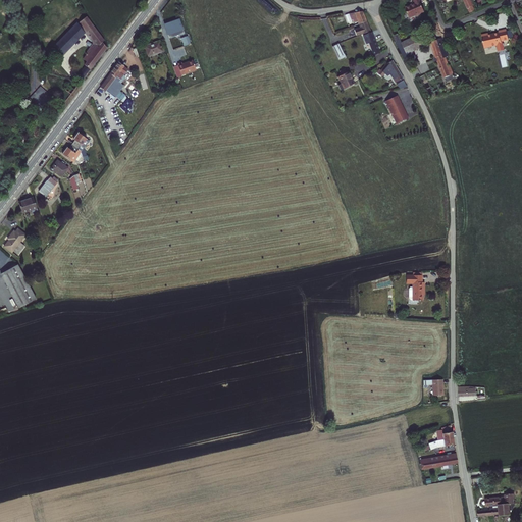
[(463,0),(470,13),(475,11),(470,0),(463,0)]
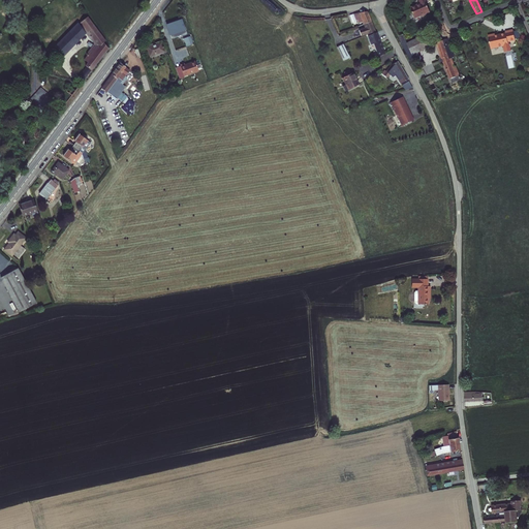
[(424,14),(429,12),(424,2),(419,4),(418,2),(413,4),(414,6),(409,8),(415,21),(421,18),(419,14),(424,12),(424,14)]
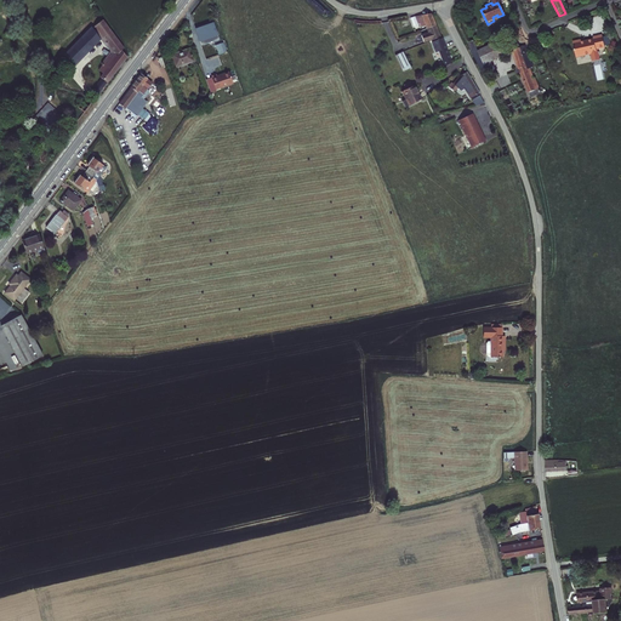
[(409,12),(410,17),(410,18),(412,18),(414,23),(421,22),(428,20),(425,10),(409,12)]
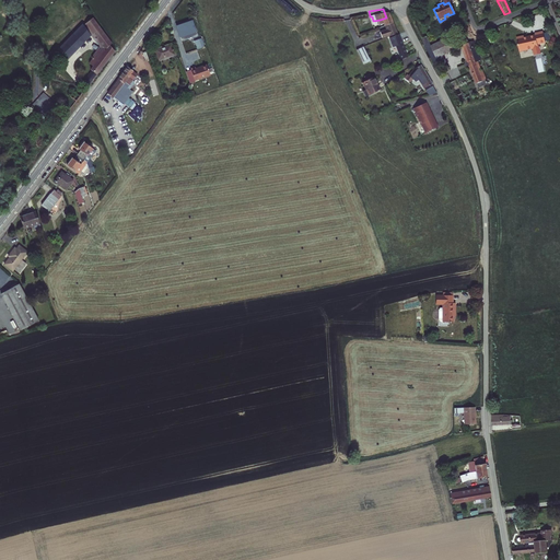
[(385,33),(392,31),(386,18),(380,20),(382,24),(375,26),(377,33),(383,31),(384,34),(385,33)]
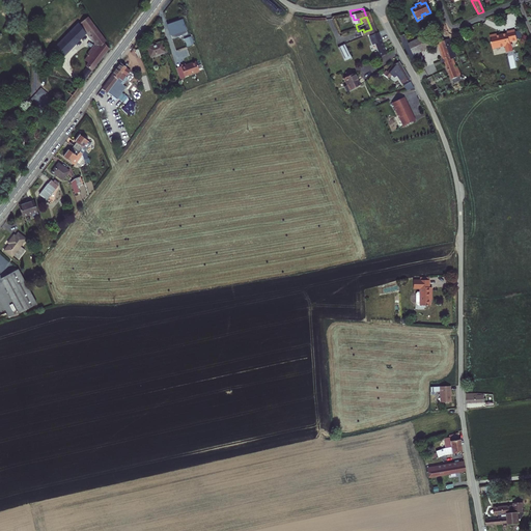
[(78,23),(55,47),(63,55),(86,32),(99,44),(88,54),(89,55),(84,59),(88,63),(87,67),(80,78),(85,82),(108,49),(105,44),(107,42),(89,18),(79,24),(78,23)]
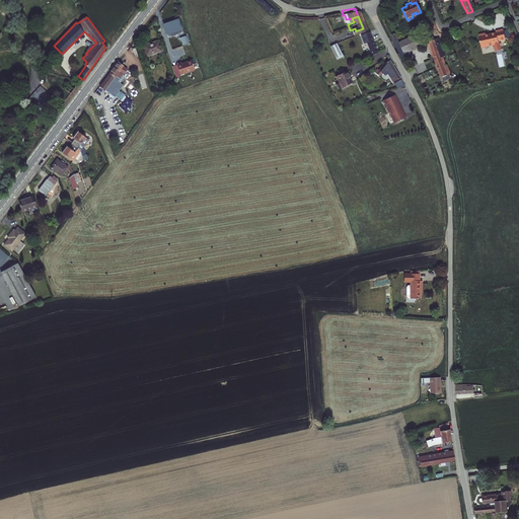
[(167,34),(182,29),(179,20),(164,25),(167,34)]
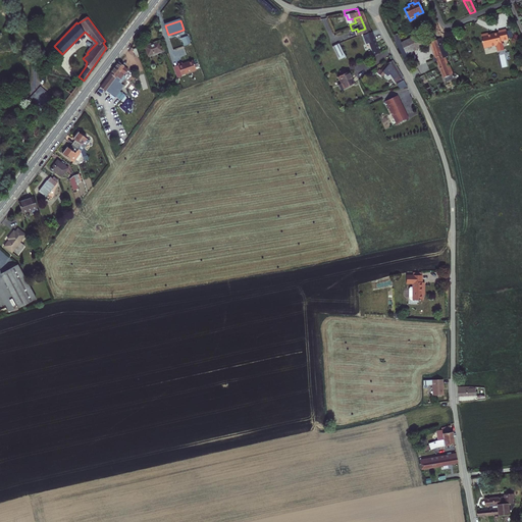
[(369,51),(374,49),(366,28),(365,29),(359,31),(361,38),(363,37),(369,51)]
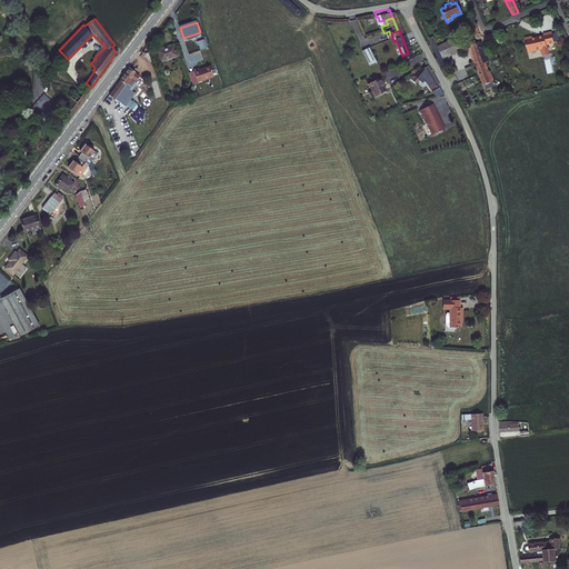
[(547,46),(555,43),(552,32),(542,35),(543,36),(532,38),(532,37),(525,38),(528,52),(541,49),(542,57),(549,56),(547,46)]
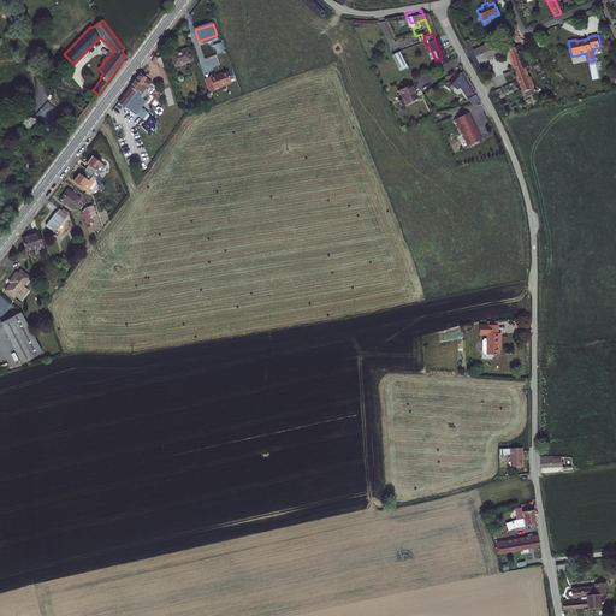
[(526,66),(528,65),(521,47),(516,49),(511,39),(504,42),(526,93),(537,89),(531,75),(529,75),(526,66)]
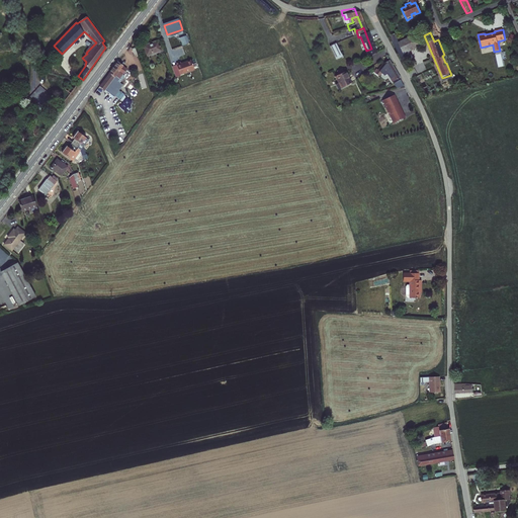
[(415,63),(410,52),(423,46),(418,35),(399,44),(394,33),(389,36),(402,64),(406,62),(408,67),(415,63)]
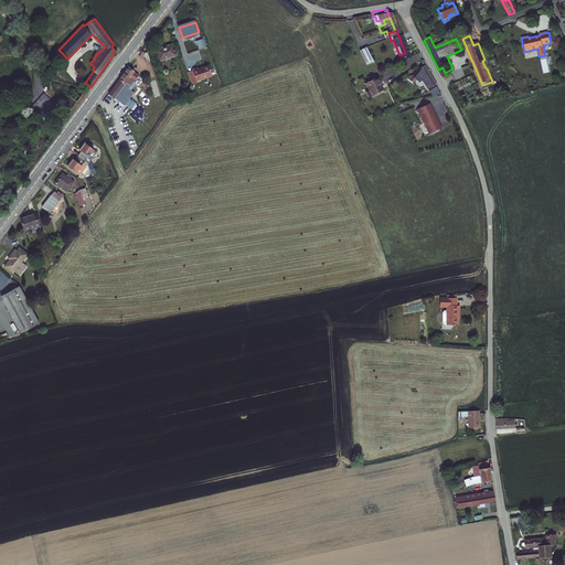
[(363,56),(369,54),(363,41),(358,44),(363,56)]
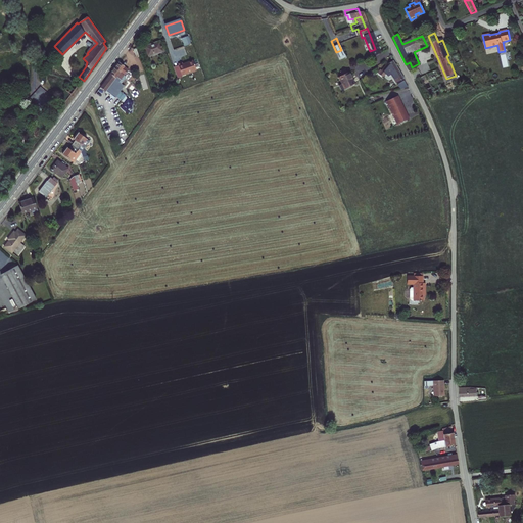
[(164,52),(159,41),(145,47),(149,58),(164,52)]
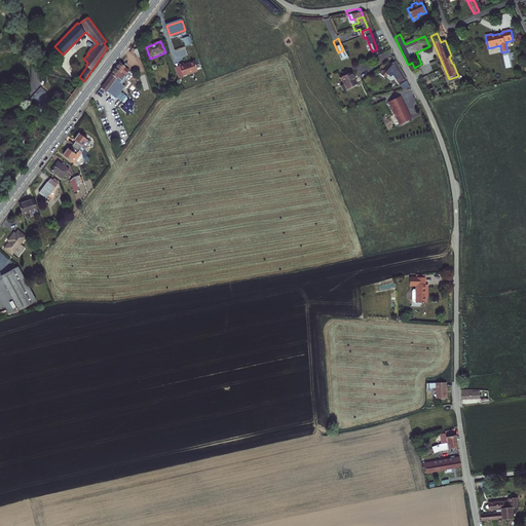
[(368,49),(367,50),(363,42),(360,43),(364,54),(369,52),(368,49)]
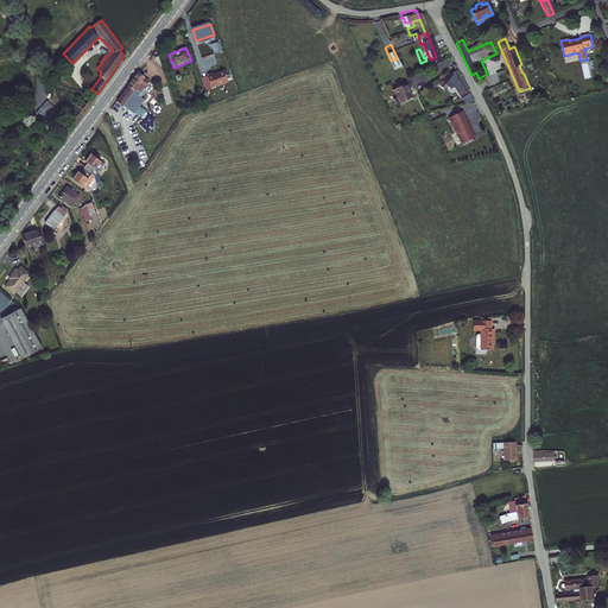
[(456,89),(464,86),(451,64),(441,74),(438,76),(442,80),(447,74),(456,89)]
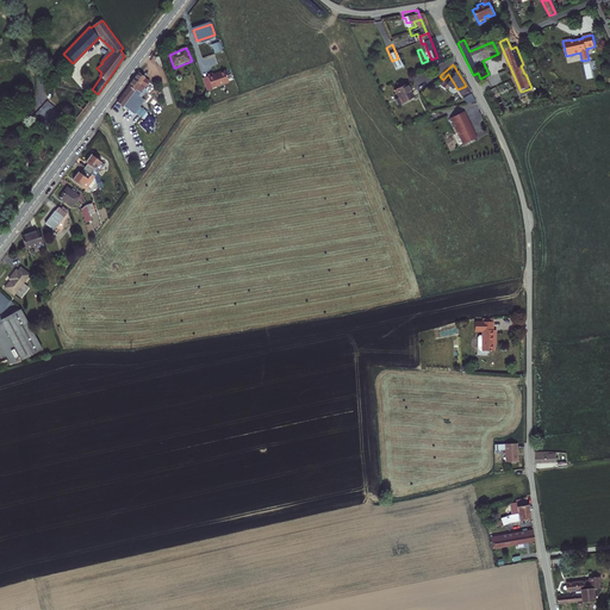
[(118,100),(142,118),(147,112),(139,106),(145,99),(139,95),(145,87),(151,92),(156,86),(138,73),(118,100)]
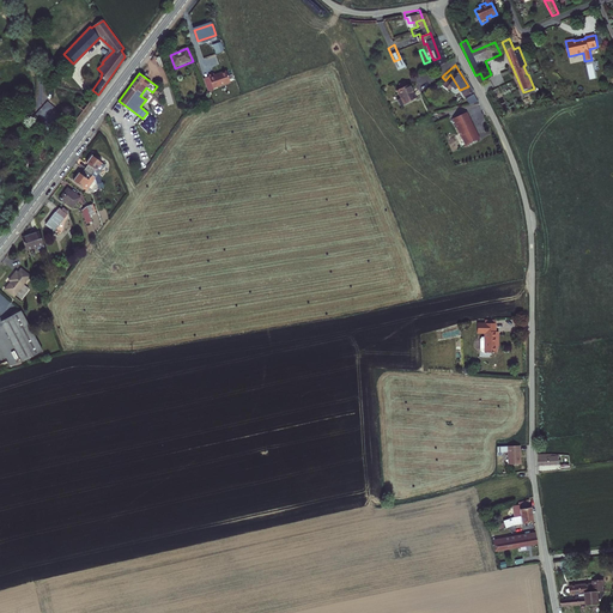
[(212,89),(228,84),(224,73),(213,77),(213,76),(208,77),(212,89)]
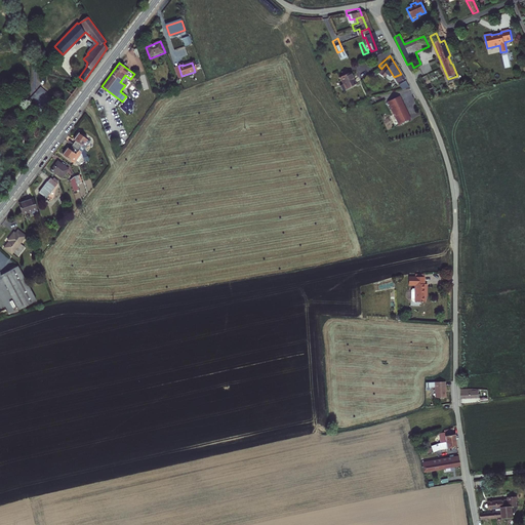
[(339,89),(348,83),(340,72),(332,78),(339,89)]
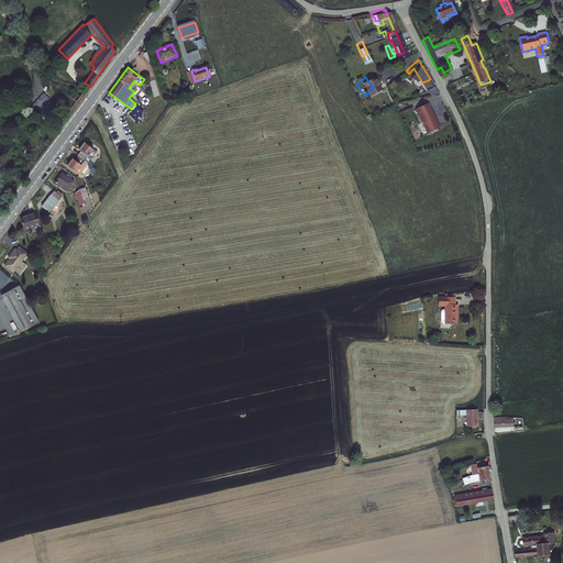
[(435,87),(428,90),(431,97),(439,94),(435,87)]
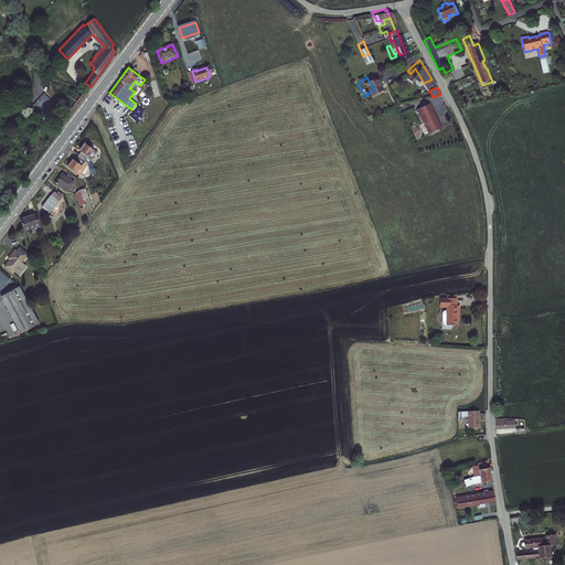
[(428,104),(415,109),(427,135),(440,128),(428,104)]
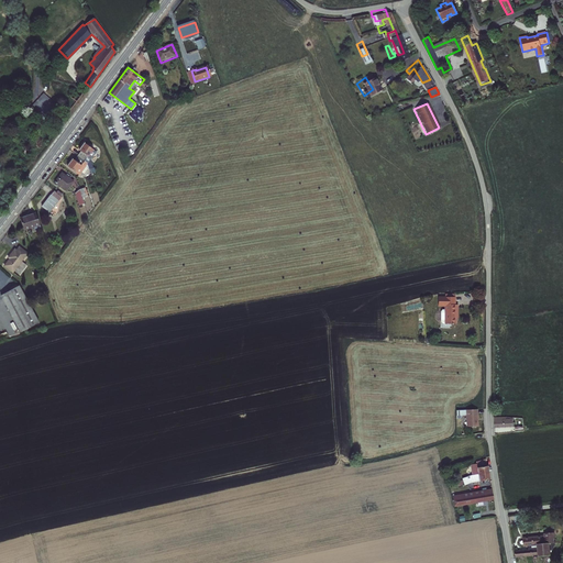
[(84,142),(75,155),(86,162),(88,167),(91,170),(95,168),(91,159),(98,151),(84,142)]
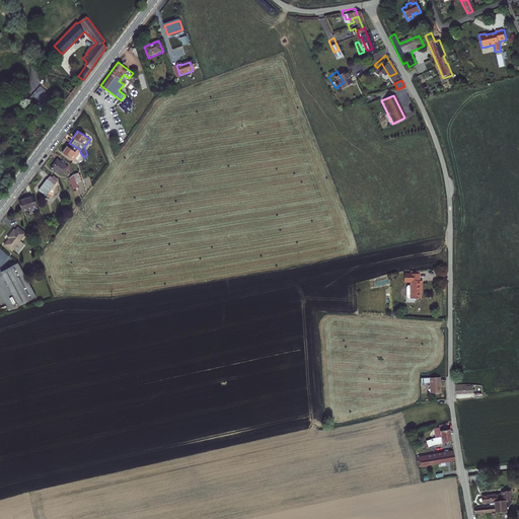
[(79,149),(69,143),(62,154),(72,160),(73,158),(76,160),(81,154),(79,149)]
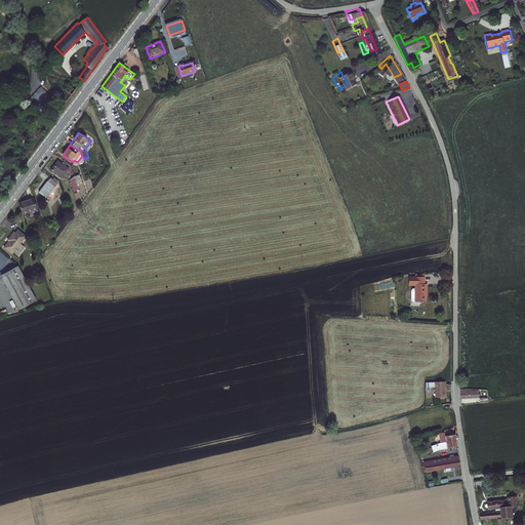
[(62,177),(68,168),(57,161),(50,170),(62,177)]
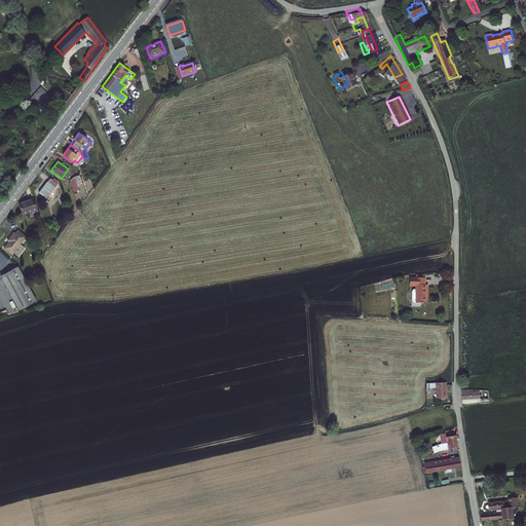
[(39,193),(49,201),(61,186),(50,179),(39,193)]
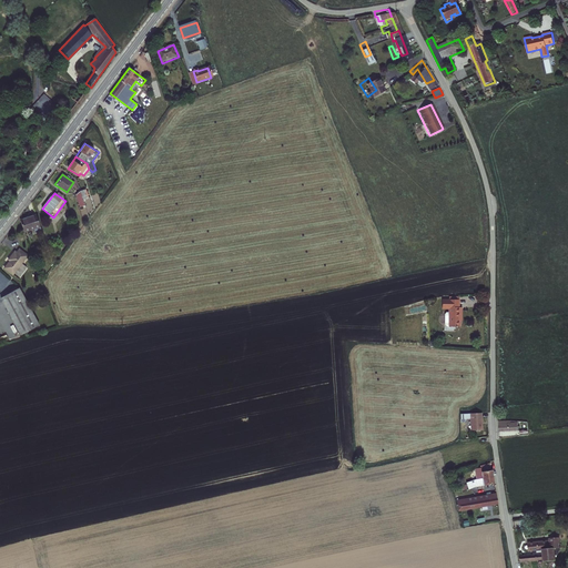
[(41,230),(37,215),(21,221),(23,231),(33,227),(36,232),(41,230)]
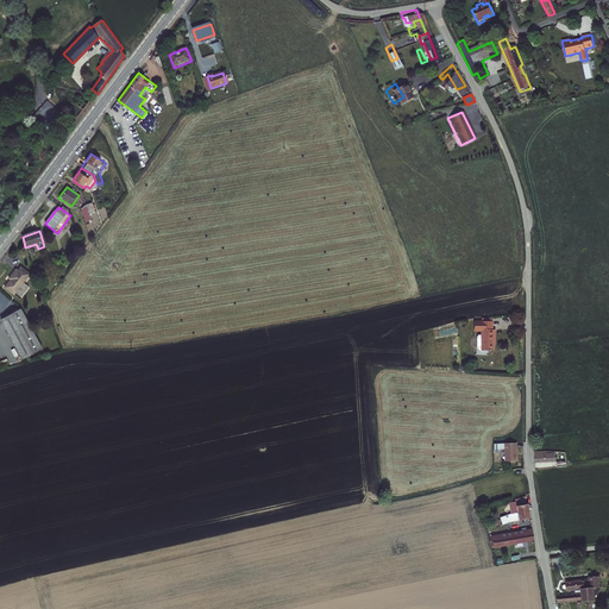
[(30,275),(20,268),(18,271),(16,270),(10,278),(11,280),(5,288),(14,295),(30,275)]
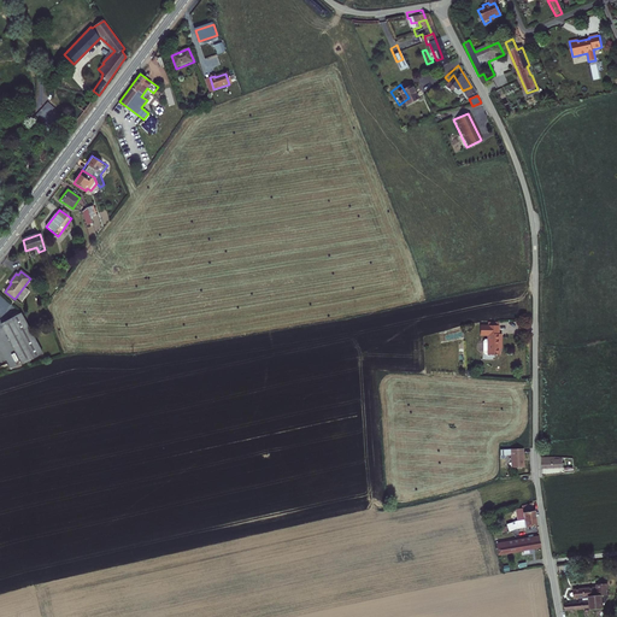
[(22,365),(42,356),(23,316),(3,325),(22,365)]
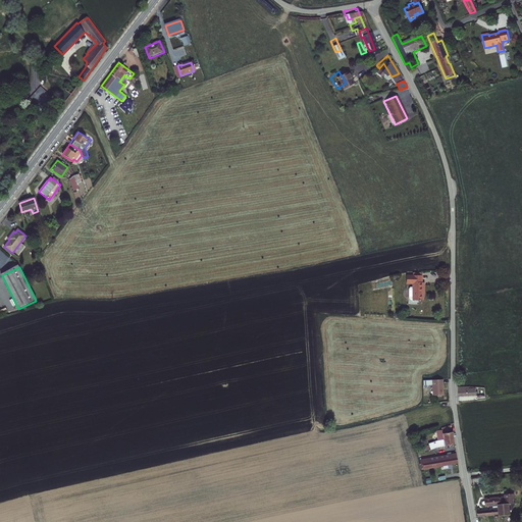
[(423,273),(411,273),(409,303),(424,304),(425,294),(426,281),(423,280),(423,273)]
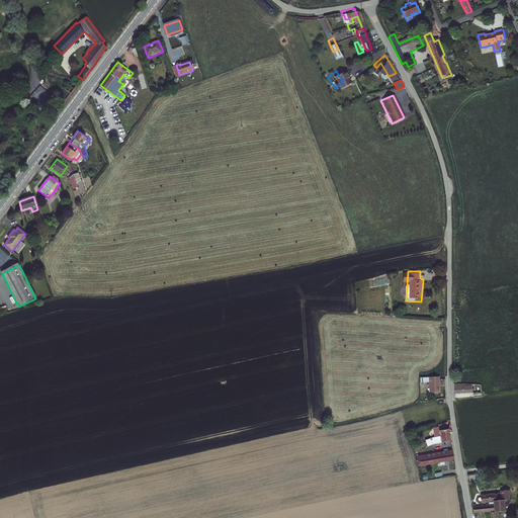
[(437,392),(436,376),(420,377),(420,383),(427,383),(427,393),(437,392)]
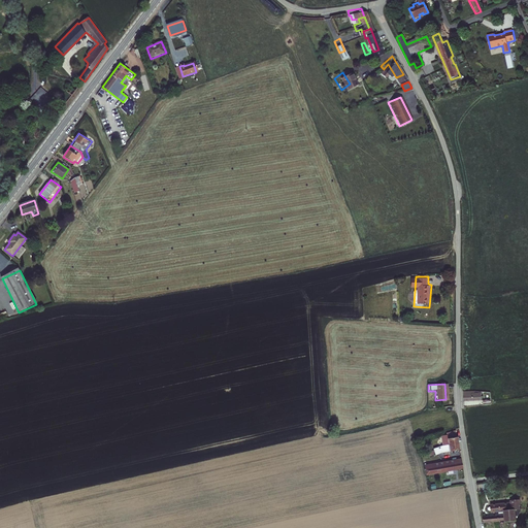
[(438,446),(438,447),(458,444),(456,433),(444,434),(446,442),(439,443),(438,446)]
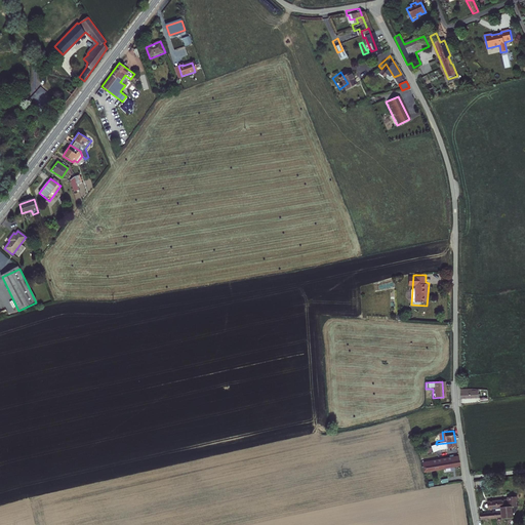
[(436,444),(423,445),(425,452),(456,449),(455,442),(436,444)]
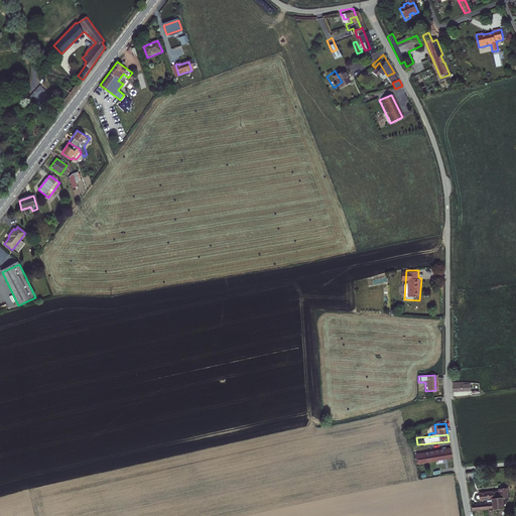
[(450,449),(413,454),(416,465),(453,459),(450,449)]
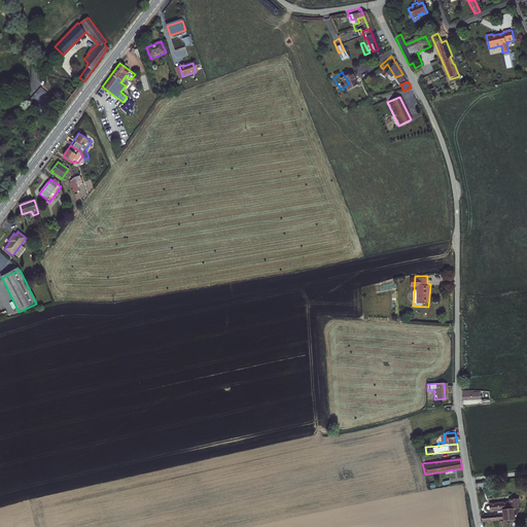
[(515,506),(514,498),(507,502),(488,505),(488,512),(497,510),(498,514),(483,517),(484,522),(504,518),(504,519),(513,518),(512,508),(515,506)]
